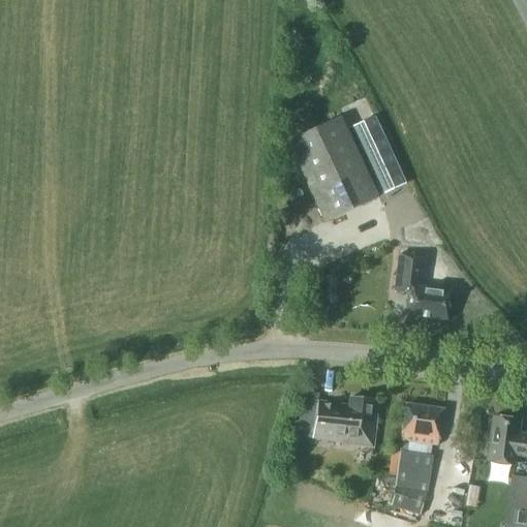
[(342,115),(287,141),(326,221),(380,195),(342,115)]
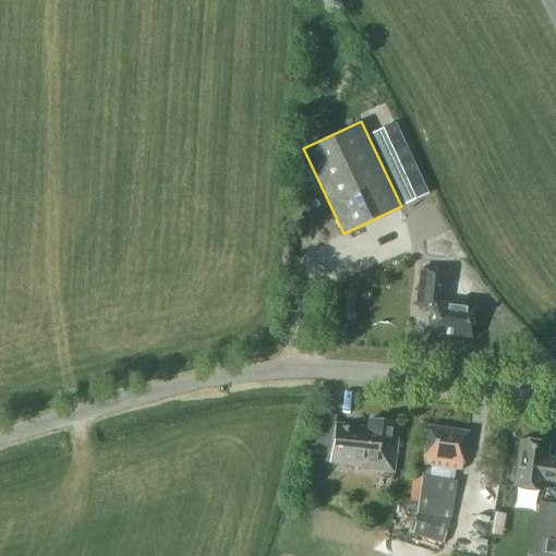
[(430,192),(397,121),(372,133),(405,204),(430,192)]
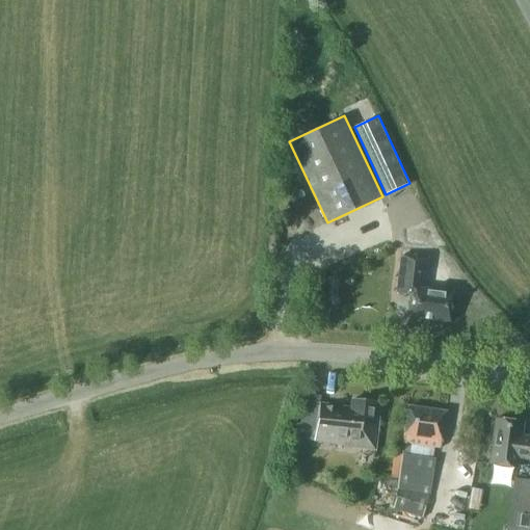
[(451,320),(454,291),(425,288),(428,259),(404,256),(399,291),(415,293),(412,315),(451,320)]
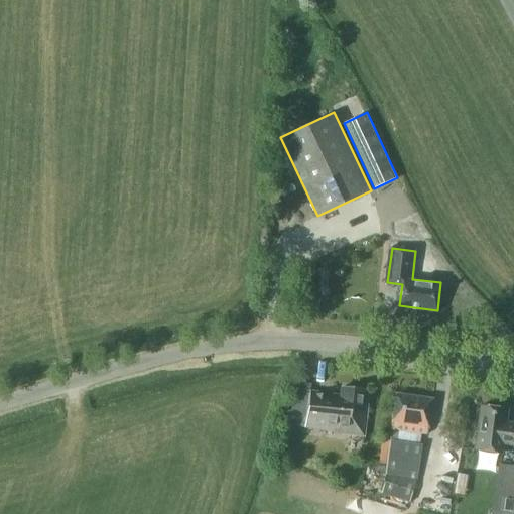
[(335,270),(331,265),(325,264),(319,268),(318,274),(323,278),(329,279),(334,276),(335,270)]
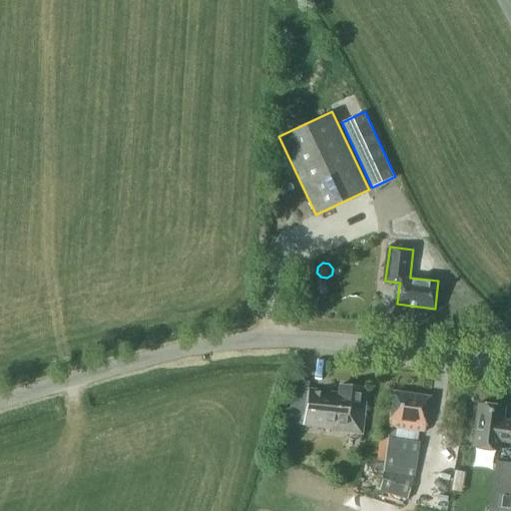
[(305,423),(310,390),(304,389),(305,382),(294,380),(289,420),(284,418),(276,439),(283,442),(291,421),(305,423)]
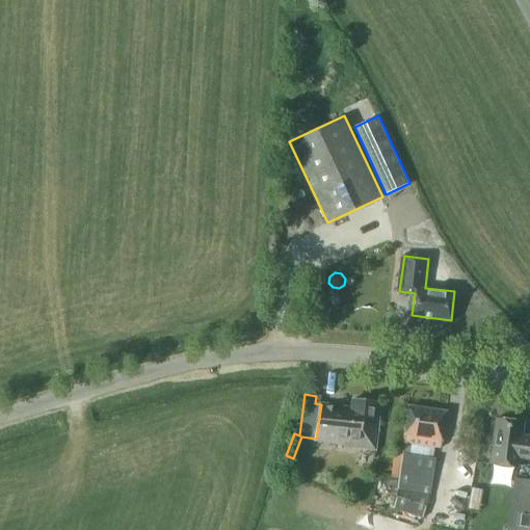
[(376,448),(381,403),(352,398),(351,407),(322,403),(317,440),(376,448)]
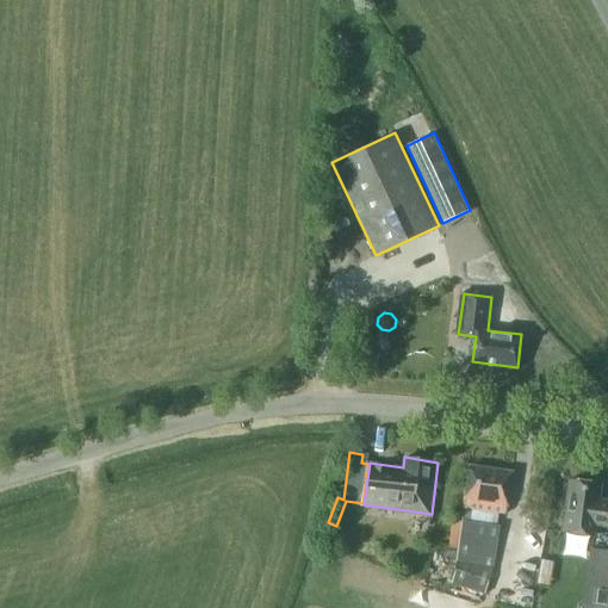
[(457,560),(453,583),(486,593),(495,565),(501,525),(497,525),(500,512),(507,513),(513,472),(471,465),(459,546),(441,544),(439,557),(457,560)]
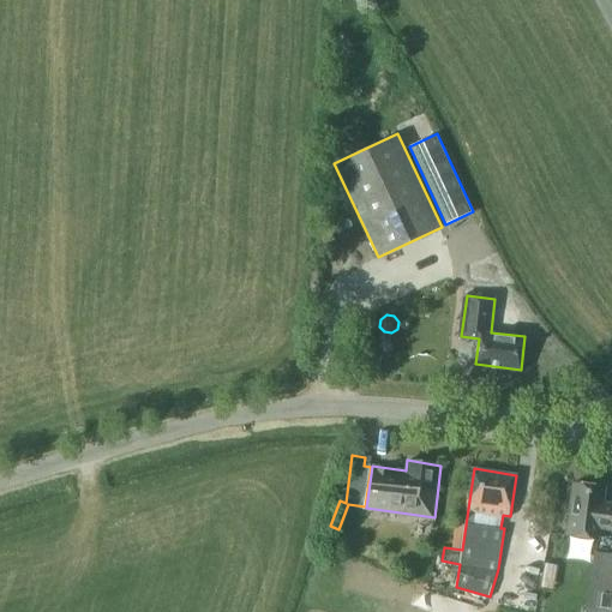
[(606,487),(574,483),(567,534),(599,539),(600,528),(611,529),(611,503),(604,502),(606,487)]
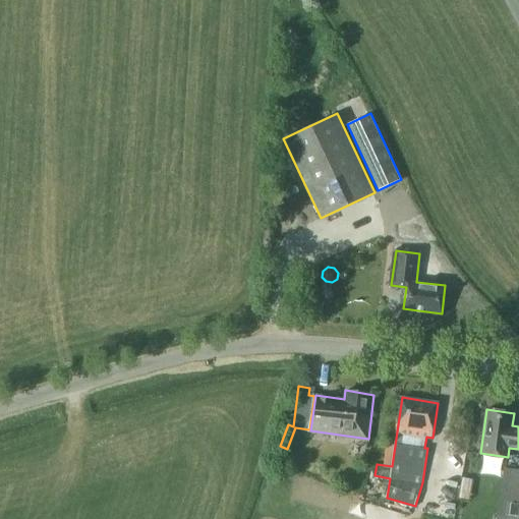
[(515,517),(514,518),(518,518),(518,469),(506,467),(499,515),(515,517)]
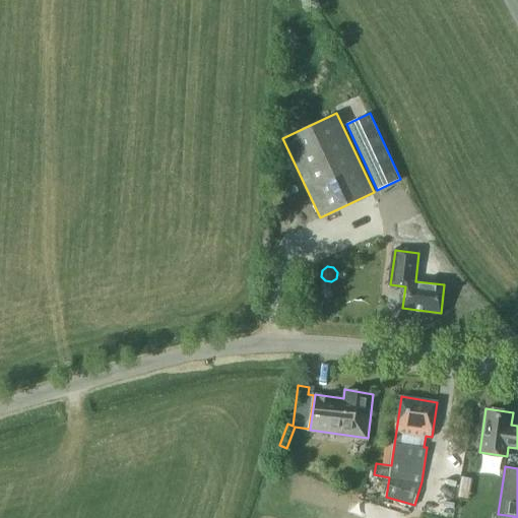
All buildings are outlined.
